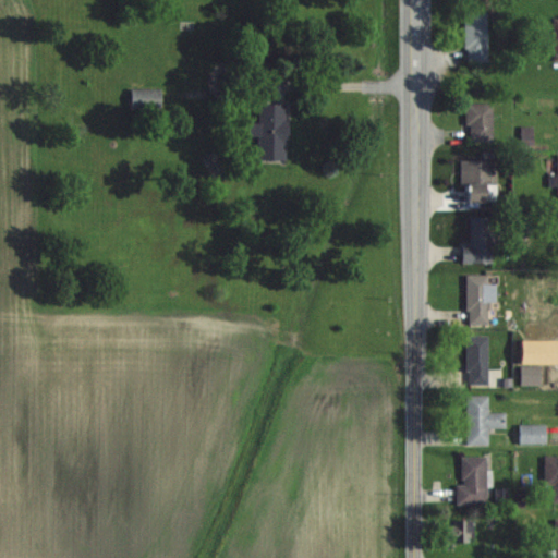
[(487,62),(487,12),(463,12),(463,62),(487,62)]
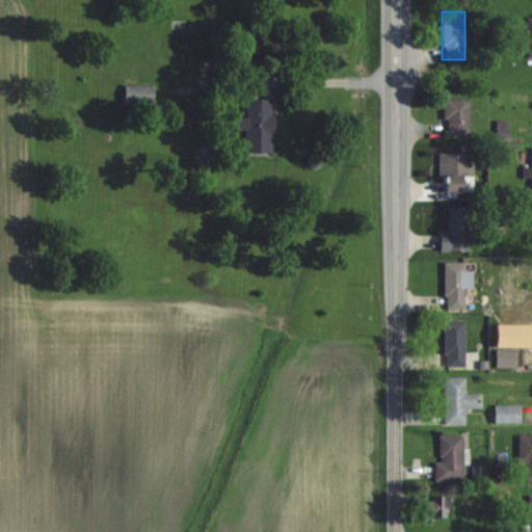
[(124,103),(152,103),(152,85),(124,85),(124,103)]
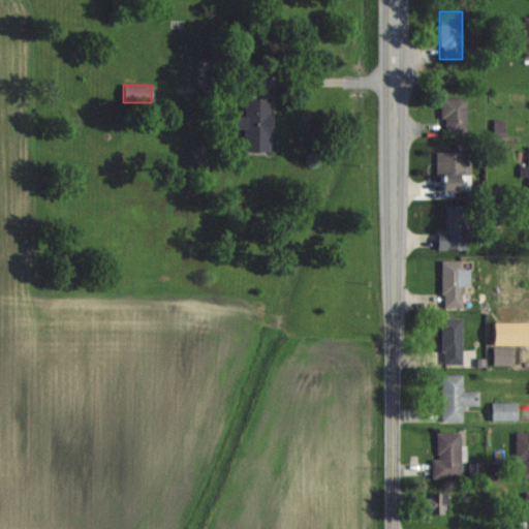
[(244,152),(271,152),(271,97),(245,97),(245,116),(236,116),(236,129),(244,129),(244,152)]
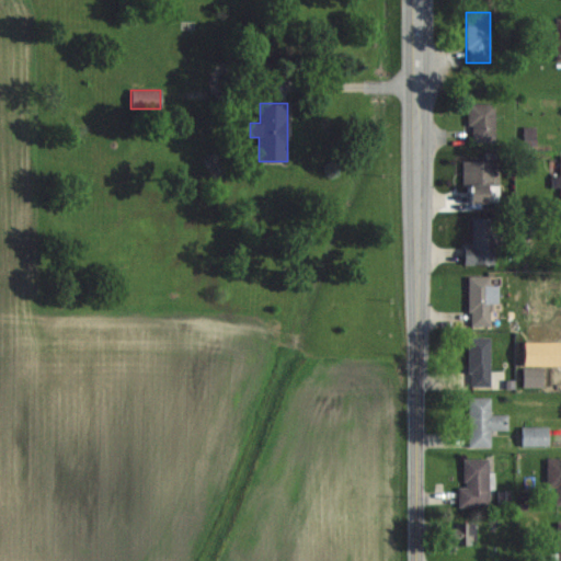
[(468,103),(468,141),(495,141),(495,103),(468,103)]
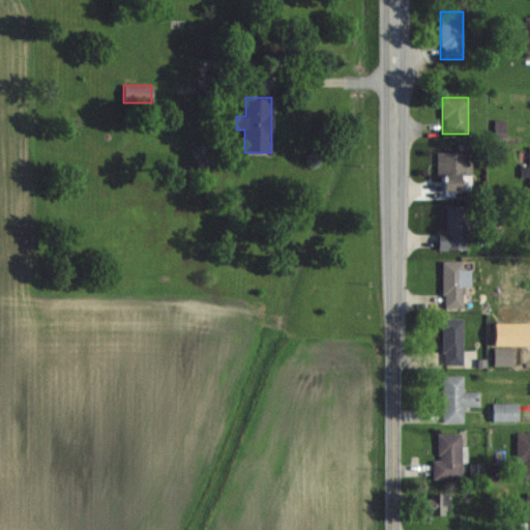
[(438,152),(439,192),(468,192),(468,151),(438,152)]
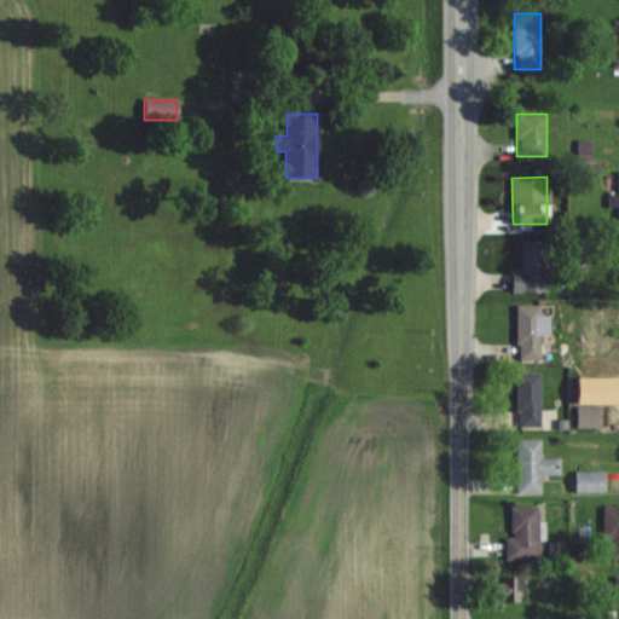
[(547,293),(547,241),(521,241),(521,271),(512,271),(512,293),(547,293)]
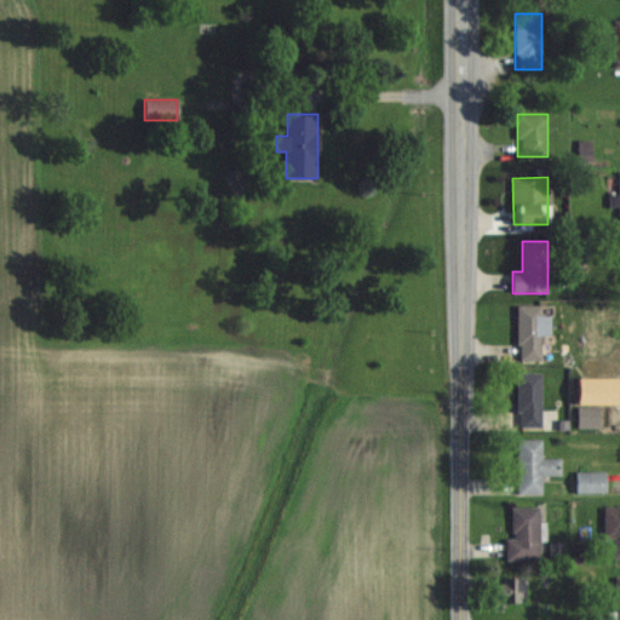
[(541,361),(541,305),(517,305),(517,361),(541,361)]
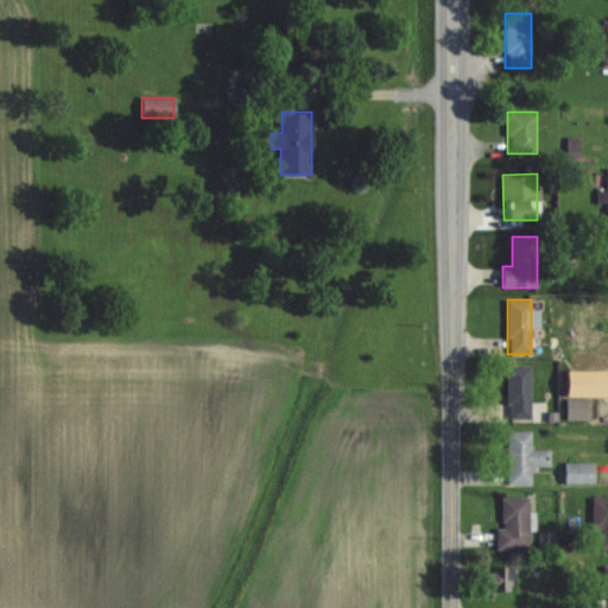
[(531,419),(531,366),(507,366),(507,419),(531,419)]
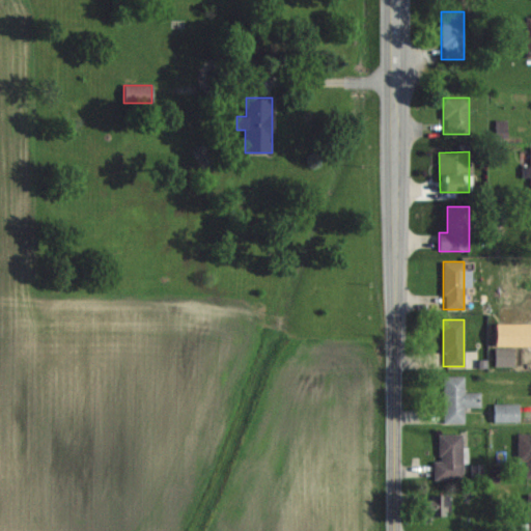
[(514,348),(495,348),(495,367),(514,367),(514,348)]
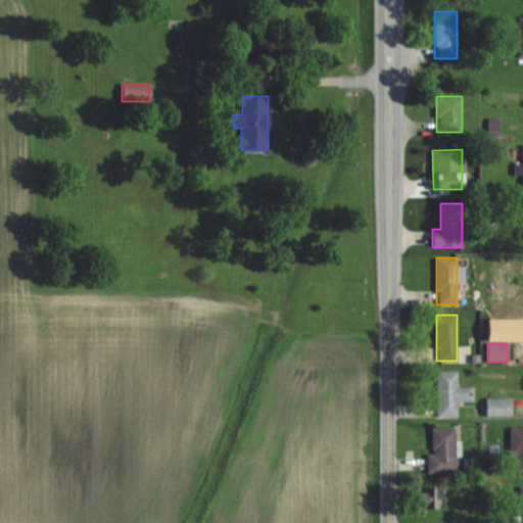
[(436,418),(458,418),(458,401),(474,401),(474,387),(457,387),(457,372),(436,372),(436,418)]
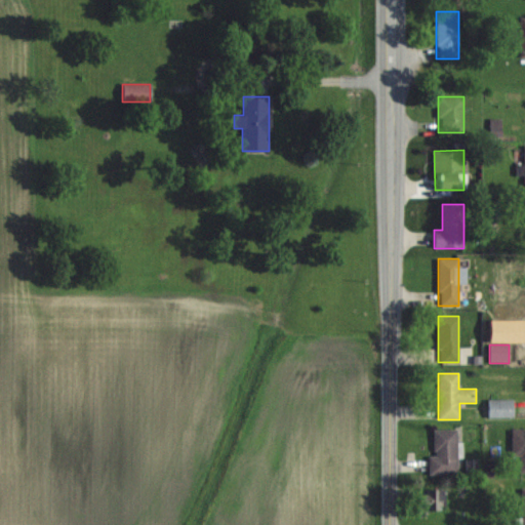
[(512,400),(488,400),(488,416),(512,416),(512,400)]
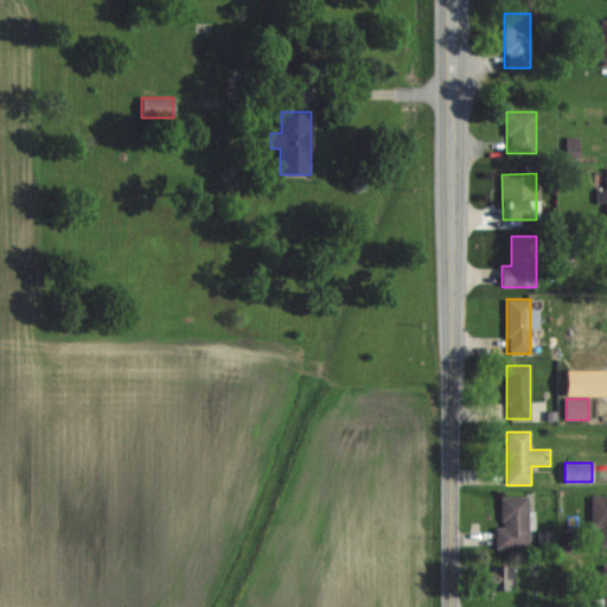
[(606,496),(592,497),(590,528),(601,528),(601,547),(606,545),(606,496)]
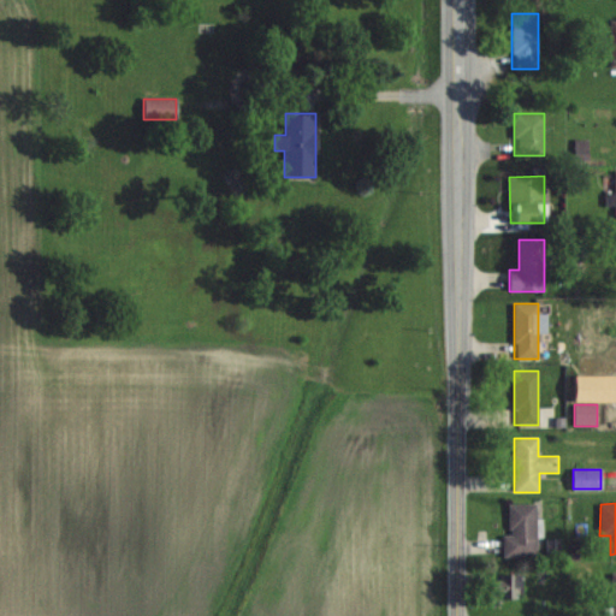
[(503,534),(503,556),(537,556),(537,504),(509,504),(509,534),(503,534)]
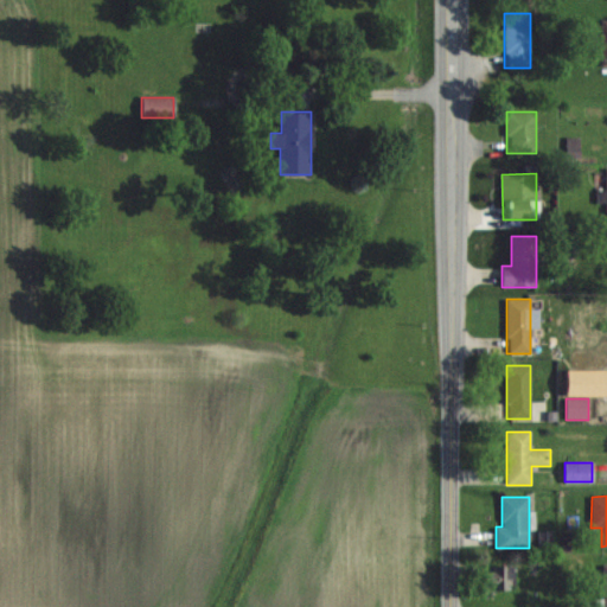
[(480,590),(511,590),(511,567),(480,567),(480,590)]
